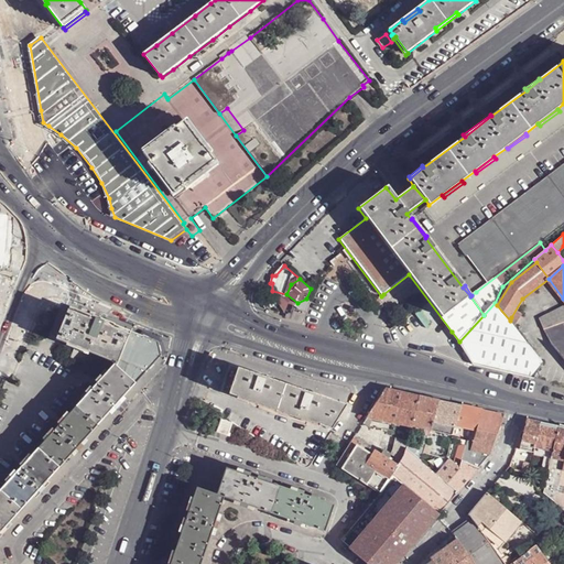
[(497,305),(495,303),(484,315),(459,342),(475,364),(533,378),(542,361),(529,346),(512,324),(510,321),(497,305)]
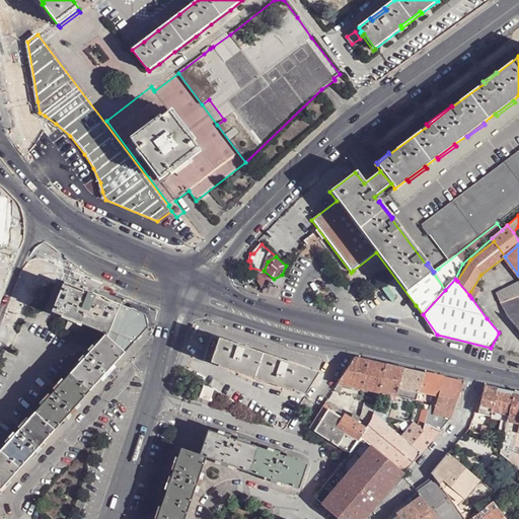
[(507,314),(518,328),(518,327),(518,281),(496,291),(507,314)]
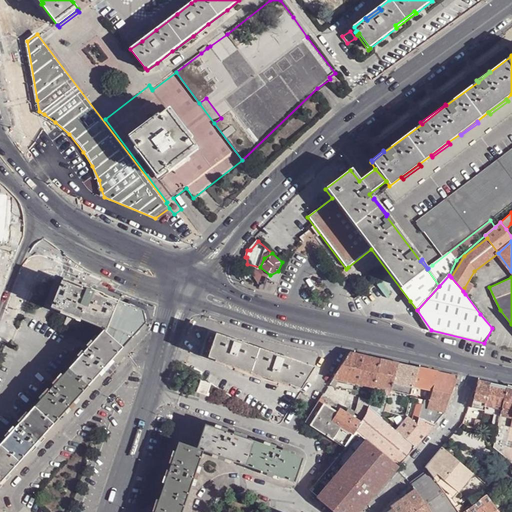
[(64,278),(63,282),(86,291),(88,288),(96,291),(94,294),(103,298),(105,295),(105,293),(86,286),(86,287),(64,278)]
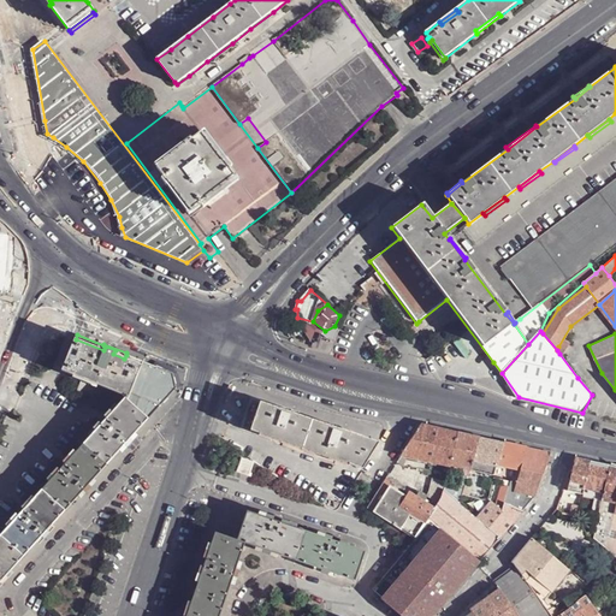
[(142,366),(124,359),(113,354),(116,350),(106,347),(104,350),(76,339),(65,366),(66,372),(73,374),(82,378),(98,385),(123,395),(125,398),(129,401),(142,366)]
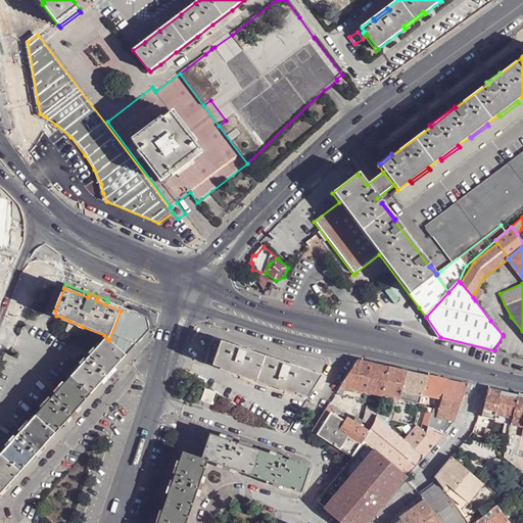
[(121,311),(123,306),(107,301),(105,304),(121,311)]
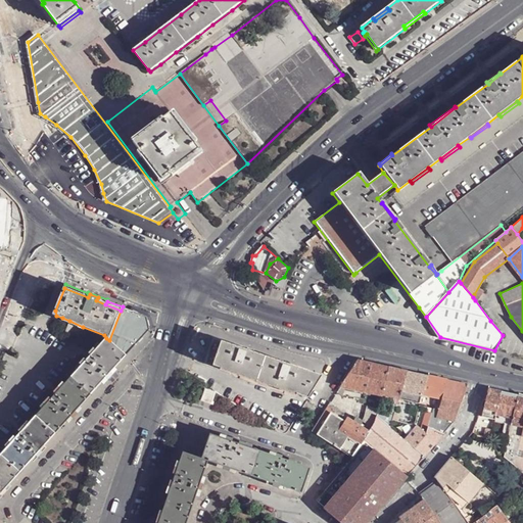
[(126,355),(149,329),(147,317),(123,306),(121,311),(109,340),(126,355)]
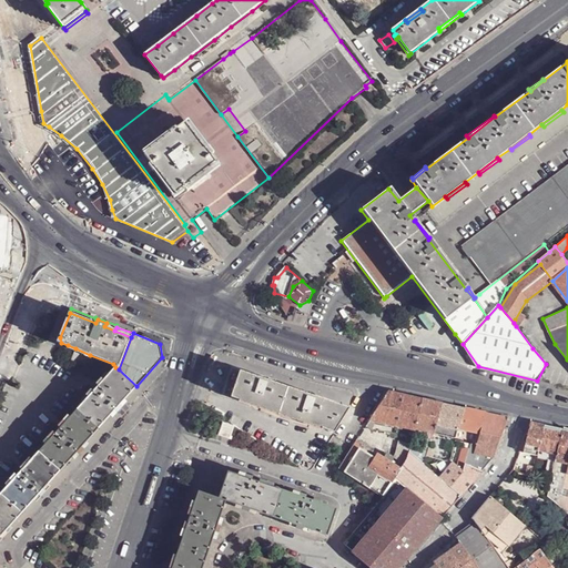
[(68,345),(68,347),(74,351),(89,356),(90,355),(75,348),(68,345)]
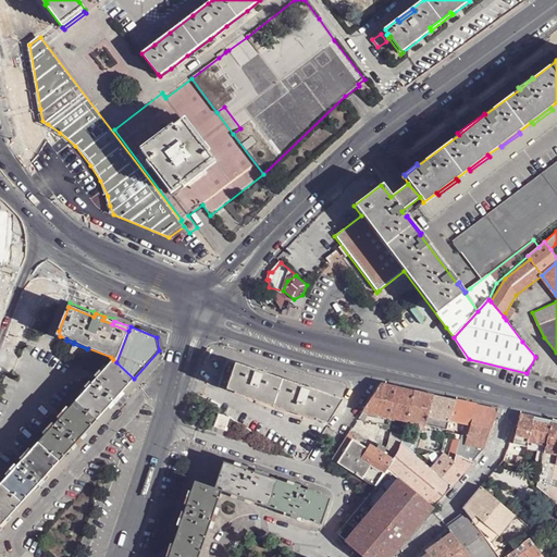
[(70,354),(84,359),(87,349),(73,344),(70,354)]
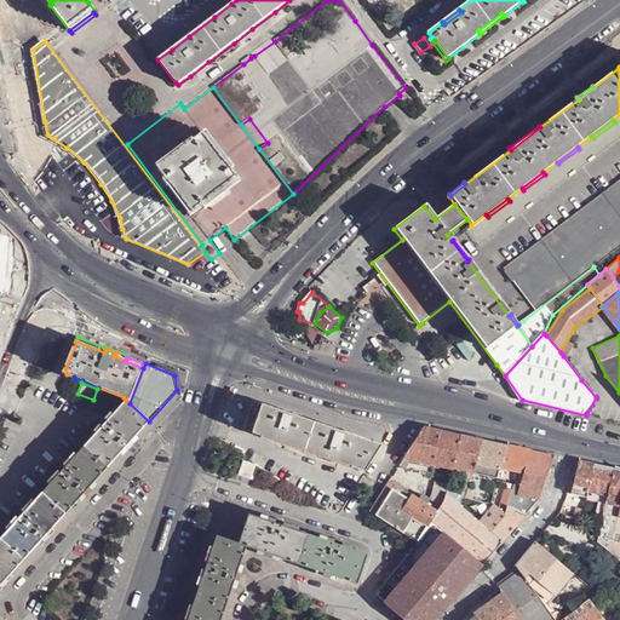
[(0,541),(0,587),(18,568),(52,529),(97,481),(149,422),(130,403),(126,401),(0,541)]
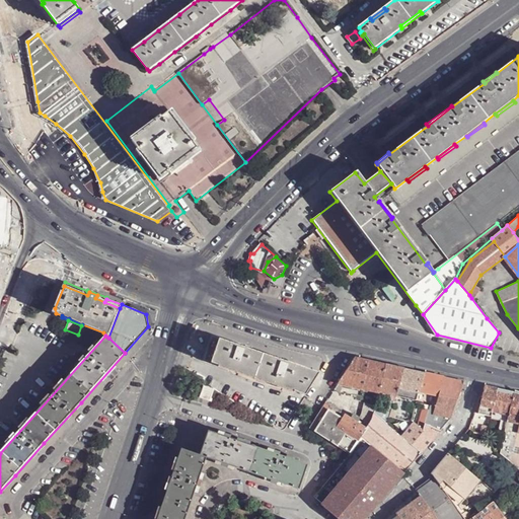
[(212,364),(220,340),(213,337),(204,361),(212,364)]
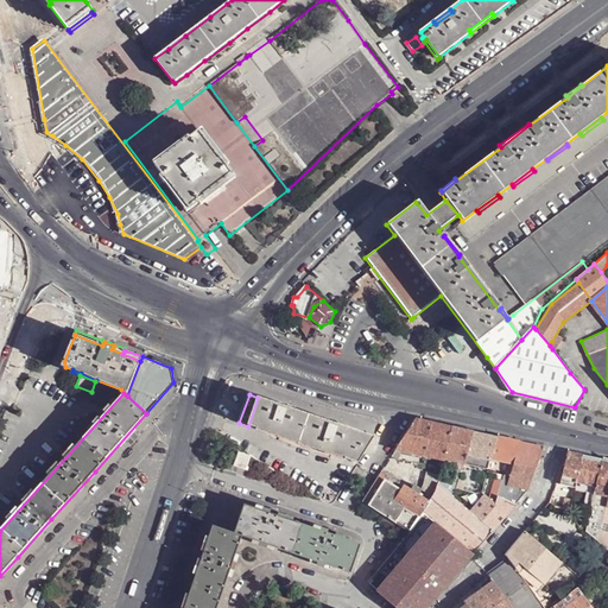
[(258,398),(248,426),(257,429),(257,428),(299,442),(309,416),(258,398)]
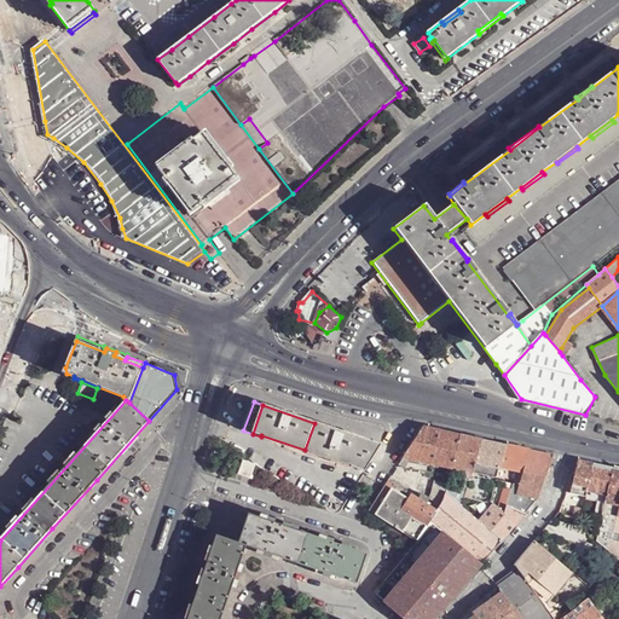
[(314,423),(305,450),(352,467),(351,468),(365,473),(381,447),(314,423)]
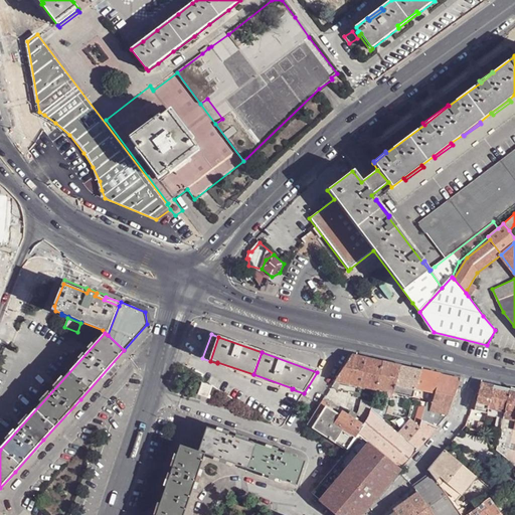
[(352,356),(336,381),(341,383),(359,387),(366,358),(352,356)]
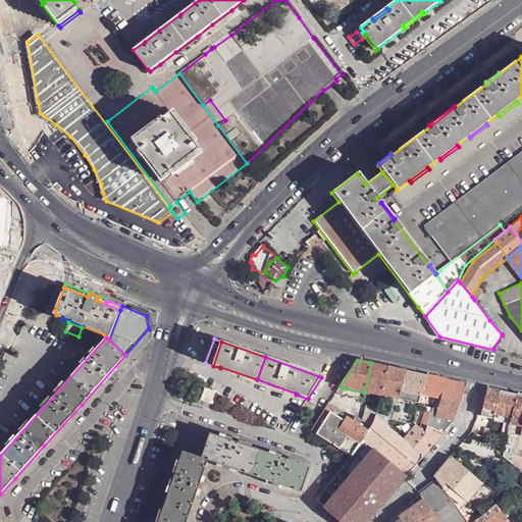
[(388,367),(371,363),(364,393),(381,396),(381,395),(388,367)]
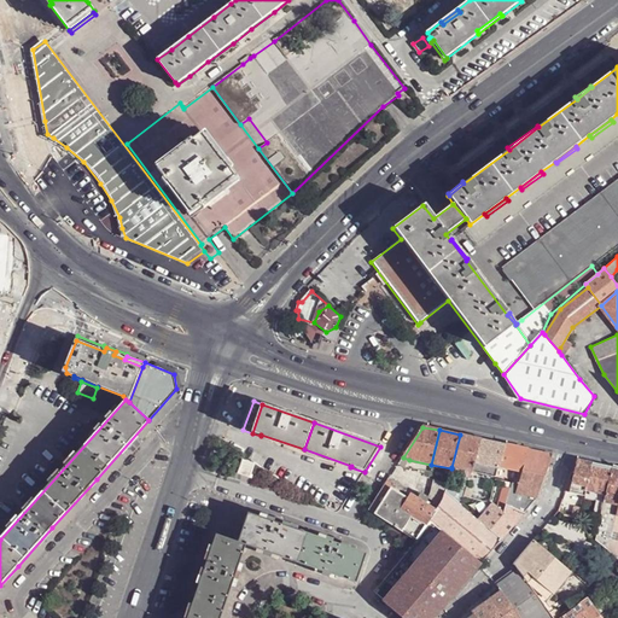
[(261,436),(260,437),(350,468),(350,467),(351,466),(304,449),(261,435),(261,436)]
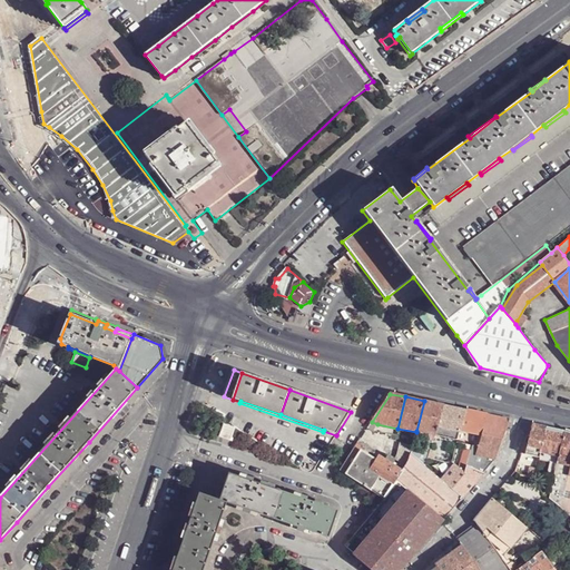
[(445,405),(424,401),(416,431),(435,434),(438,428),(445,405)]
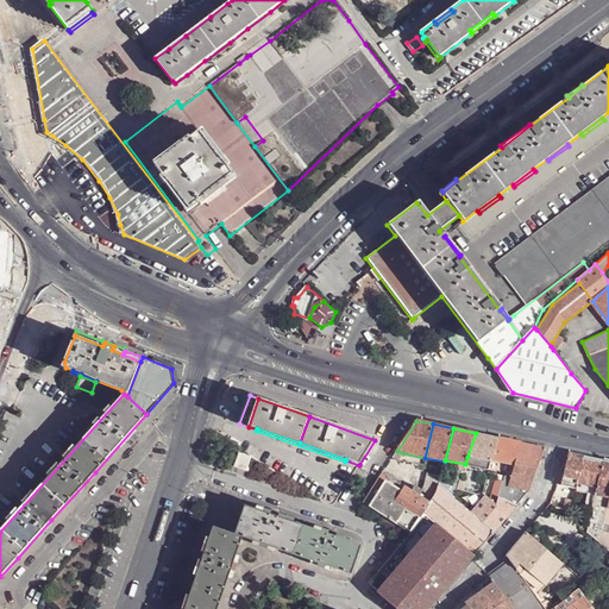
[(498,439),(476,433),(468,457),(471,458),(487,462),(491,463),(493,460),(498,439)]
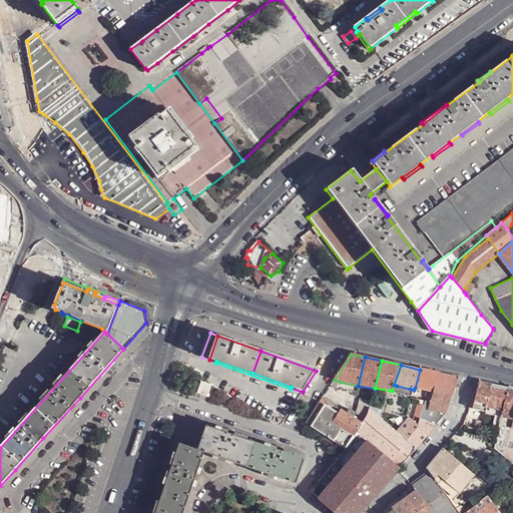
[(440,374),(420,370),(415,388),(434,391),(440,374)]
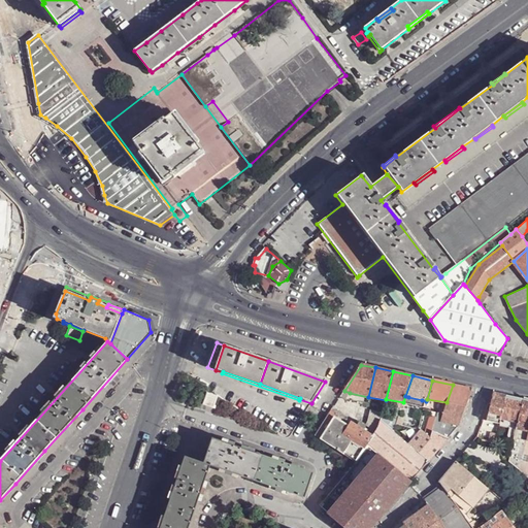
[(437,413),(433,427),(440,429),(452,433),(459,426),(472,389),(453,385),(447,402),(446,408),(443,415),(437,413)]
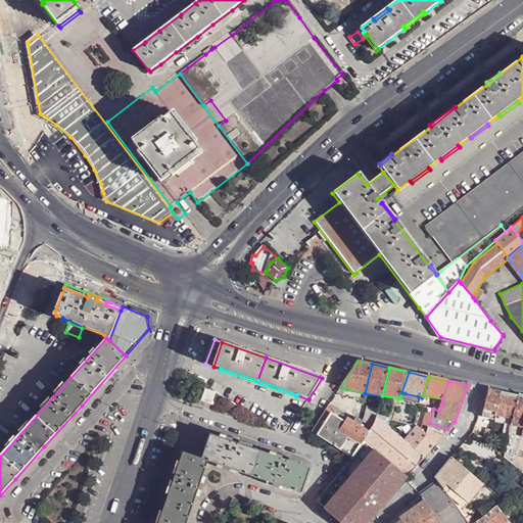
[(346,389),(341,387),(340,389),(337,393),(343,396),(346,389)]
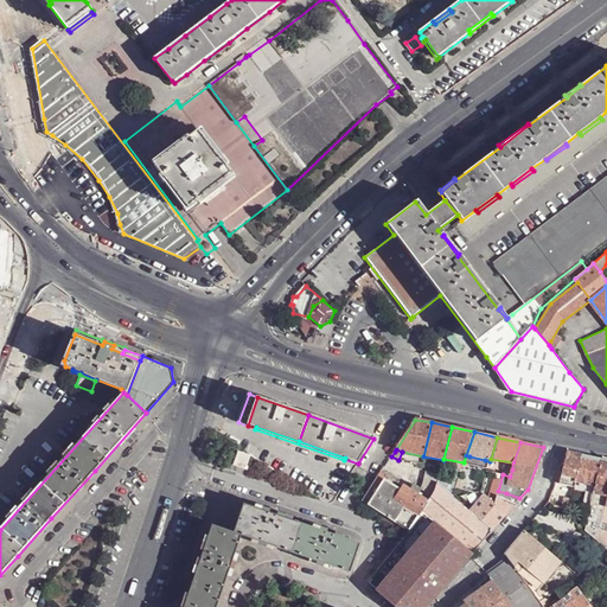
[(251,457),(240,452),(235,465),(247,470),(251,457)]
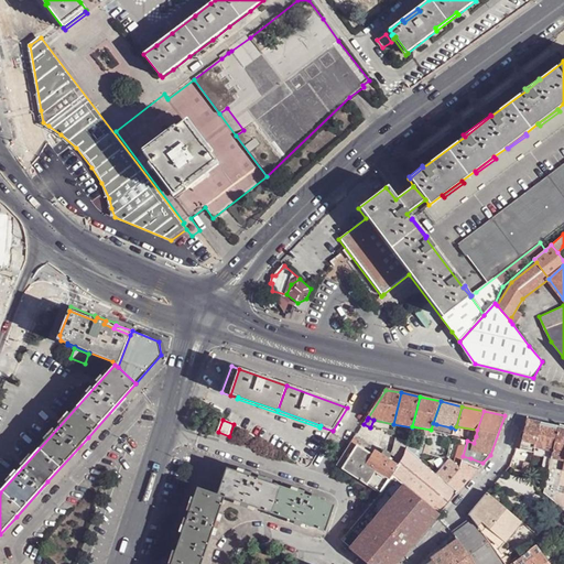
[(527,420),(520,449),(534,453),(535,447),(541,423),(527,420)]
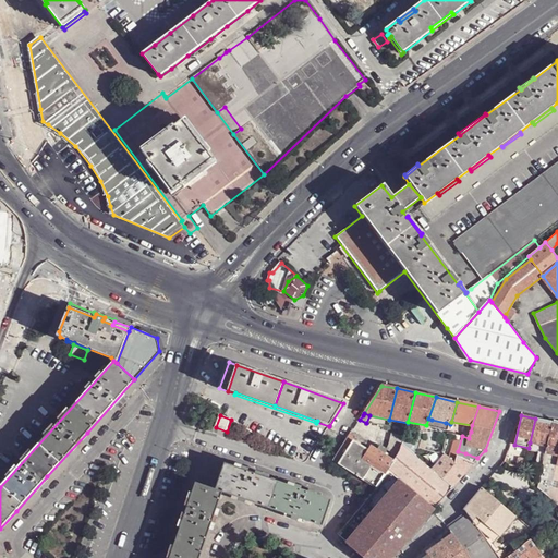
[(554,423),(535,419),(530,443),(547,447),(554,423)]
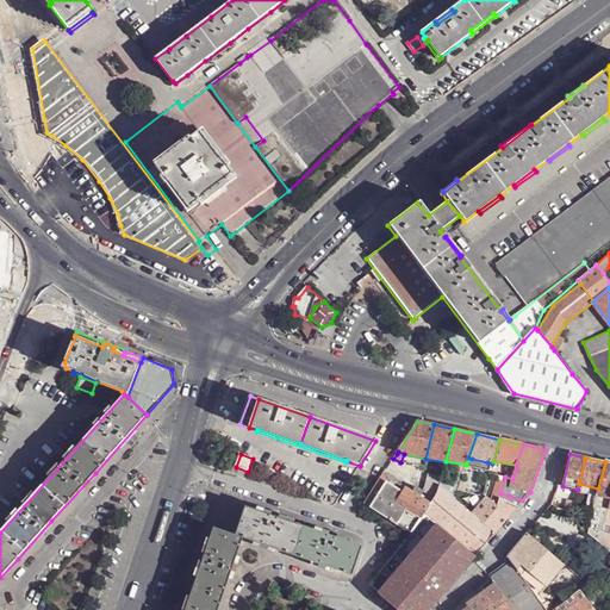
[(466,465),(446,461),(446,462),(444,466),(443,468),(443,470),(447,471),(444,479),(460,483),(464,473),(466,465)]
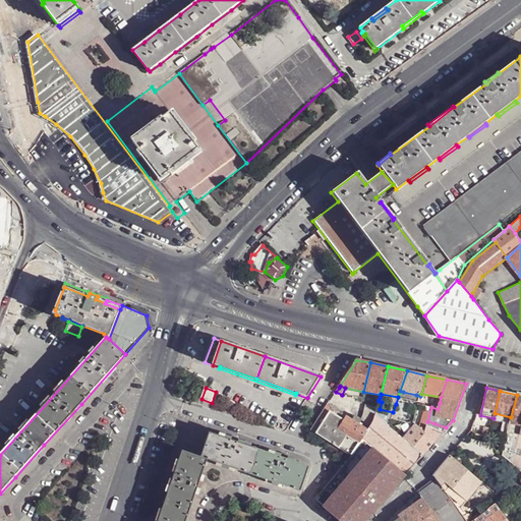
[(520,395),(517,395),(511,417),(510,423),(520,425),(520,395)]
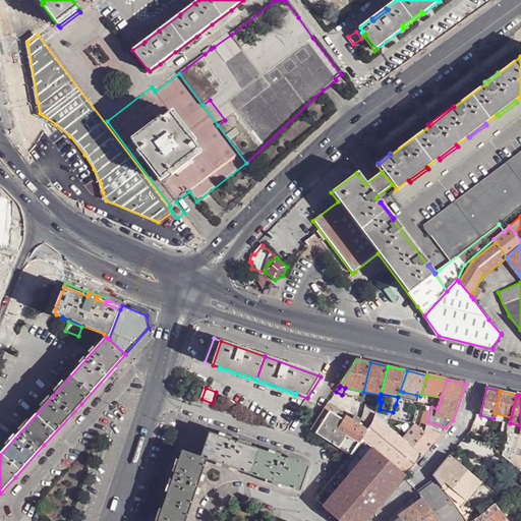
[(372,399),(370,406),(377,408),(379,401),(375,400),(372,399)]
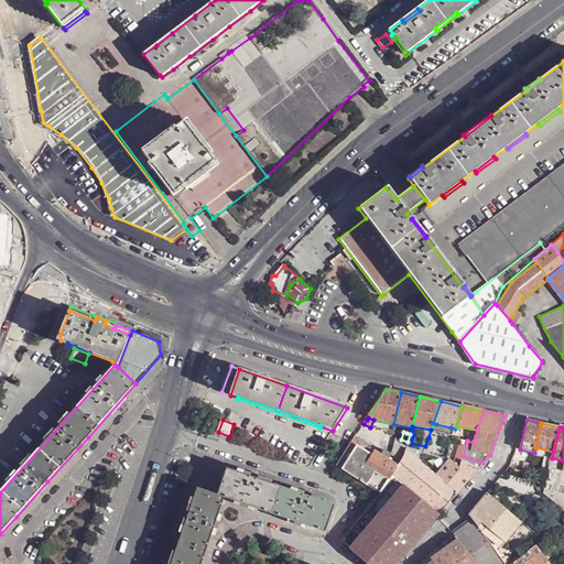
[(465,432),(463,440),(467,441),(474,443),(476,436),(465,432)]
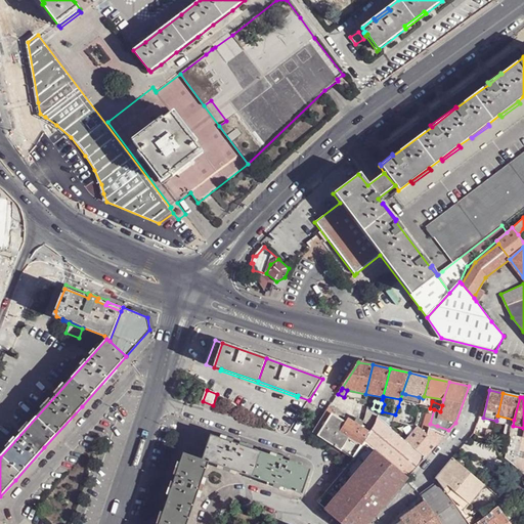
[(332,446),(341,432),(348,420),(330,407),(326,412),(312,434),(332,446)]
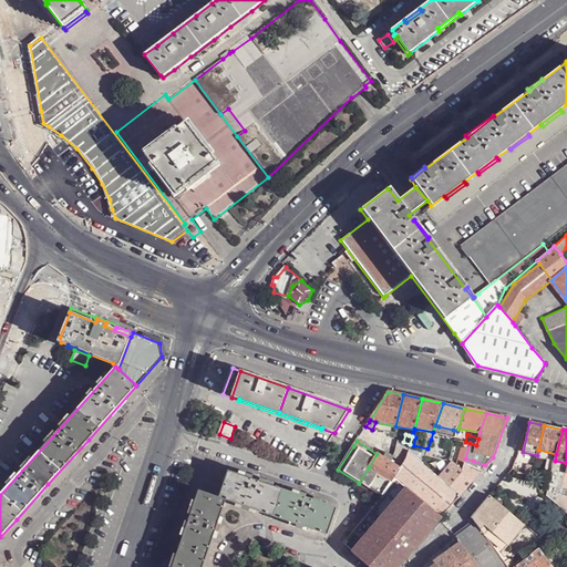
[(406,459),(409,452),(410,444),(403,442),(402,442),(402,445),(400,455),(398,454),(395,453),(393,459),(400,463),(403,464),(406,459)]
